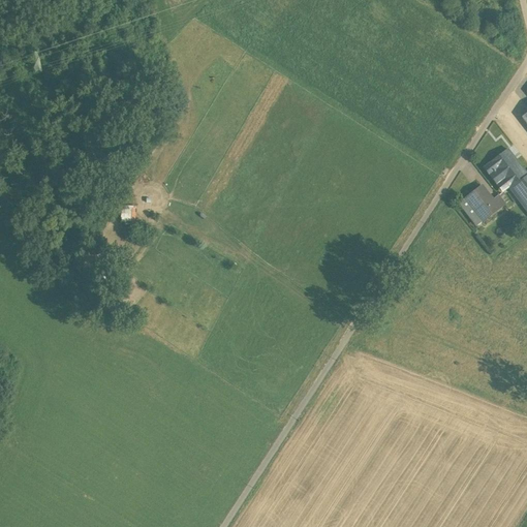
[(526,173),(526,175),(505,148),(488,162),(489,162),(493,167),(488,172),(496,183),(502,179),(509,187),(508,188),(517,198),(526,189),(526,173)]
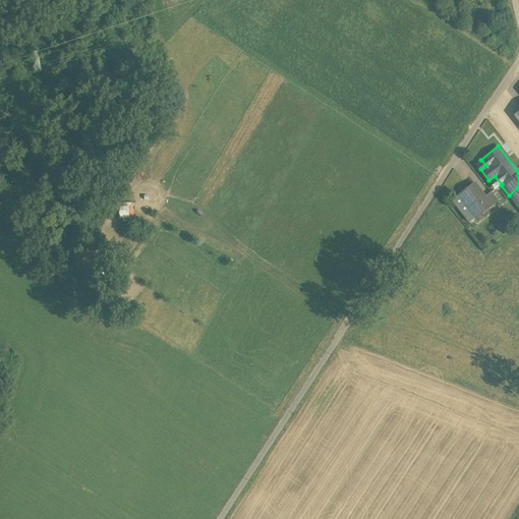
[(472,181),(455,194),(456,195),(456,194),(473,217),(473,218),(491,205),(483,195),(472,181)]
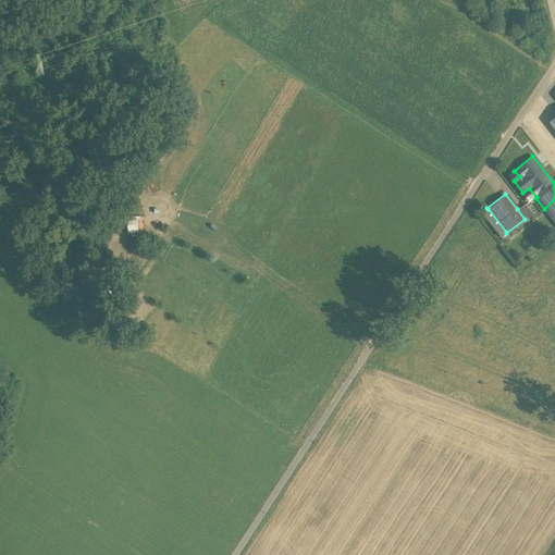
[(554,199),(544,209),(554,223),(554,221),(554,199)]
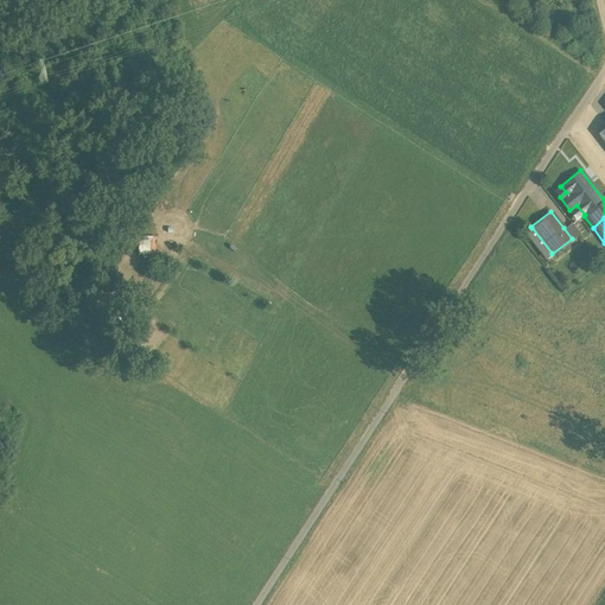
[(578,234),(570,223),(564,228),(572,239),(578,234)]
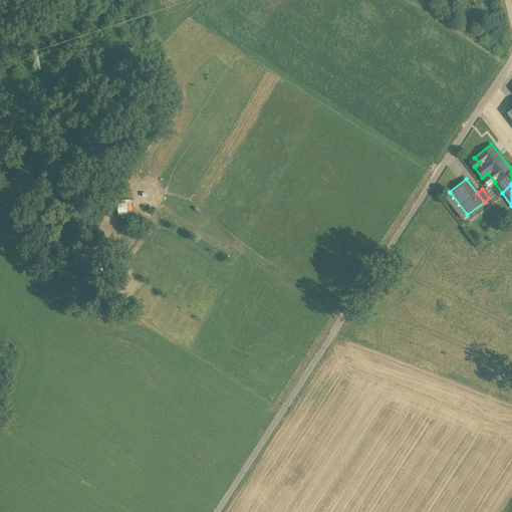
[(117,214),(131,214),(131,199),(117,199),(117,214)]
